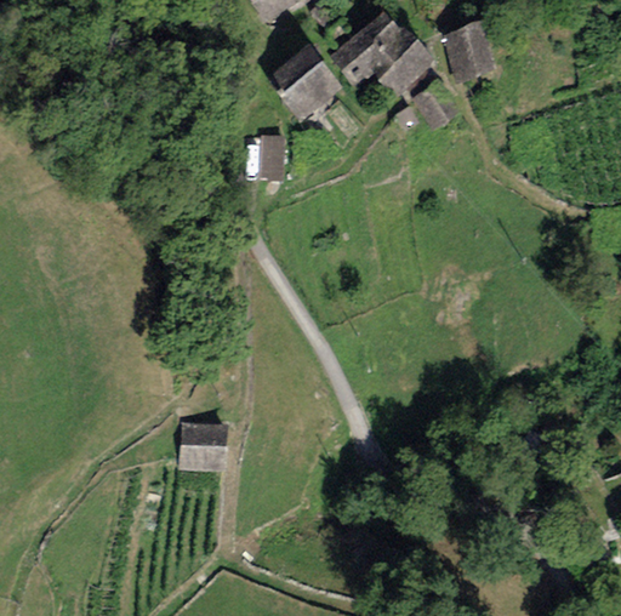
[(383,11),(330,55),(355,86),(409,44),(383,11)]
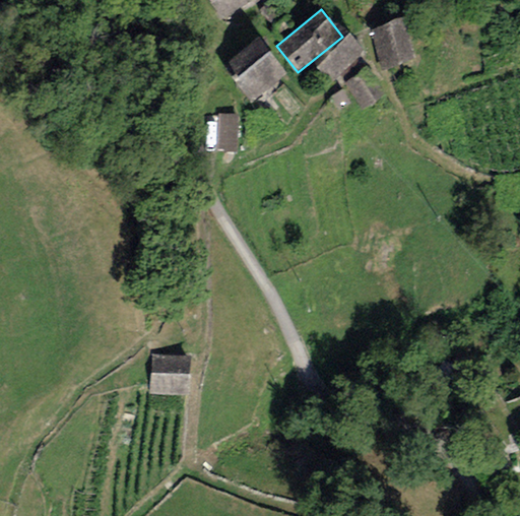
[(402,20),(370,29),(382,70),(414,60),(402,20)]
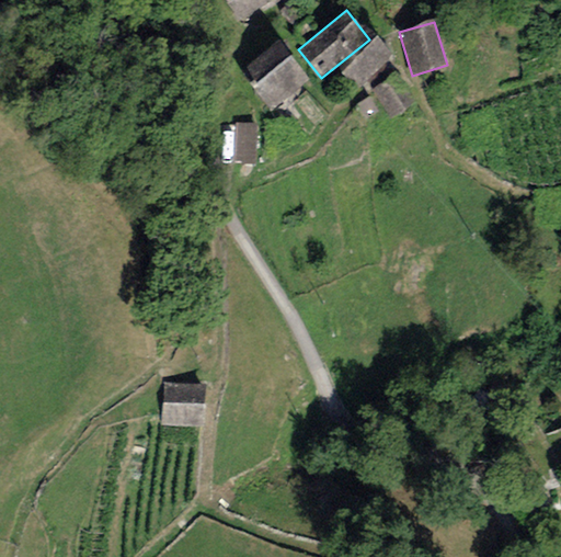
[(390,56),(375,40),(339,75),(355,90),(390,56)]
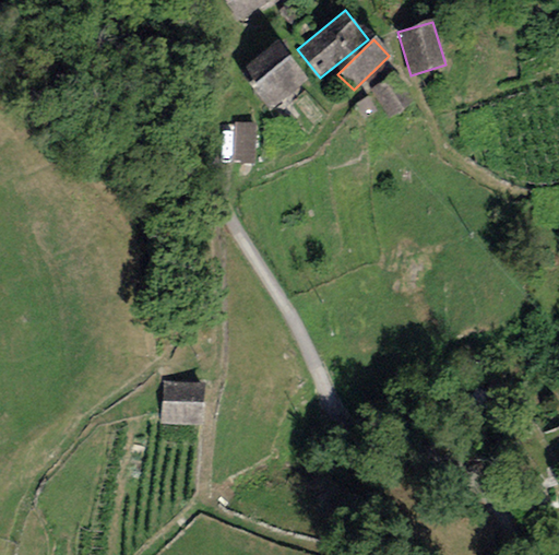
[(310,82),(277,40),(239,72),(271,113),(310,82)]
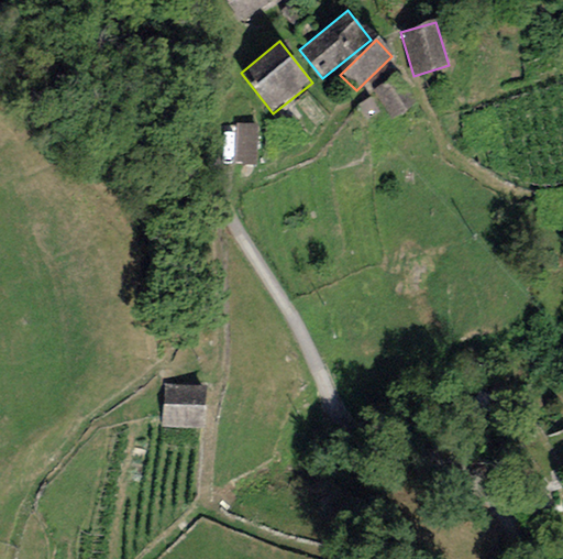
[(400,73),(375,88),(394,118),(419,103),(400,73)]
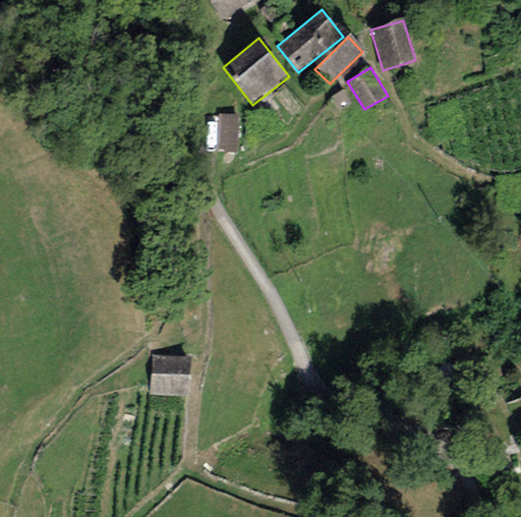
[(238,114),(219,111),(217,150),(237,152),(238,114)]
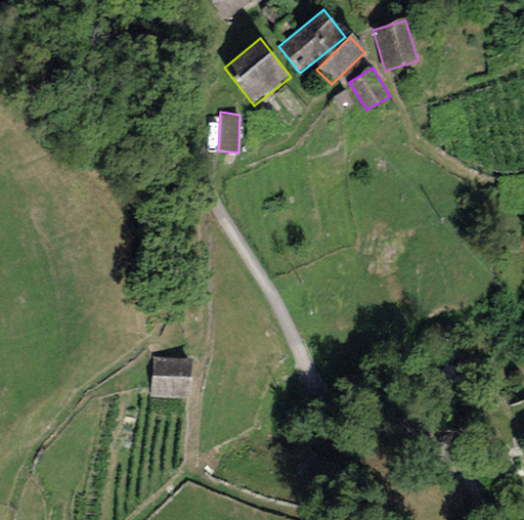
[(190,358),(153,355),(150,393),(188,395),(190,358)]
